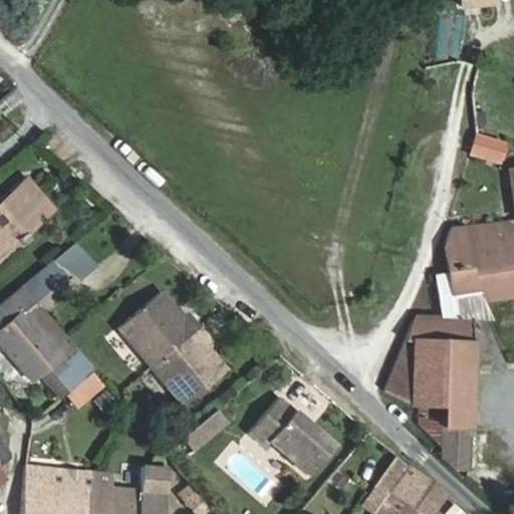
[(457,0),(460,11),(502,3),(501,0),(457,0)]
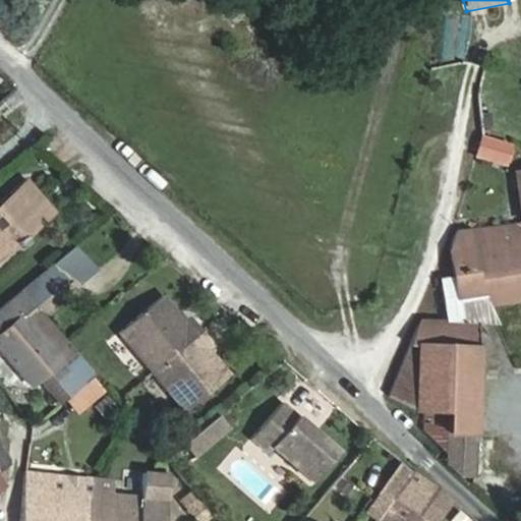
[(502,162),(508,142),(481,136),(477,154),(502,162)]
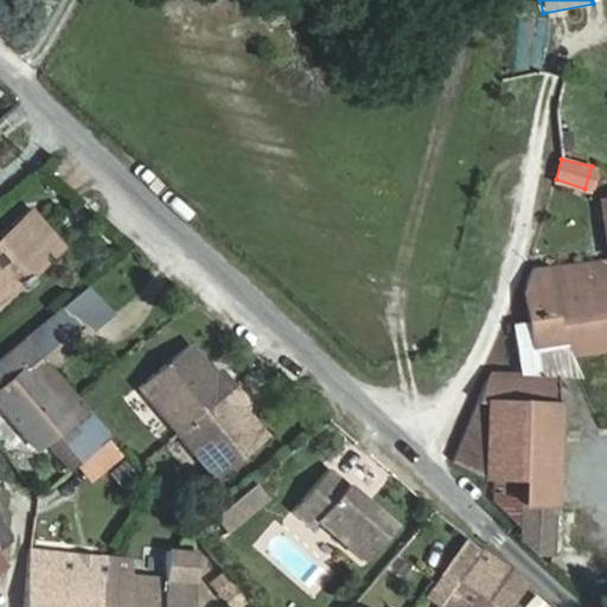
[(0,170),(0,193),(12,184),(0,170)]
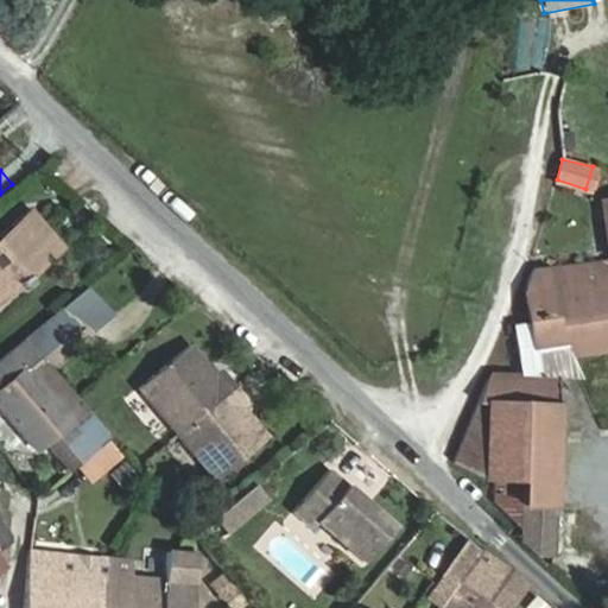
[(0,299),(63,247),(31,211),(0,238),(0,299)]
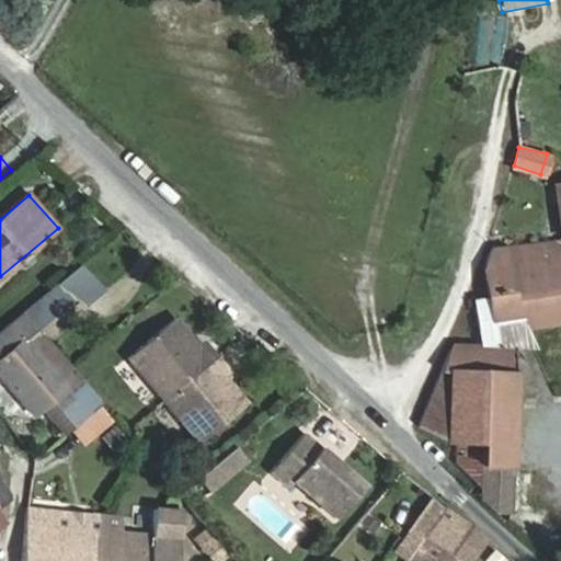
[(560,311),(560,240),(492,249),(483,271),(488,298),(476,300),(482,345),(496,346),(492,323),(560,311)]
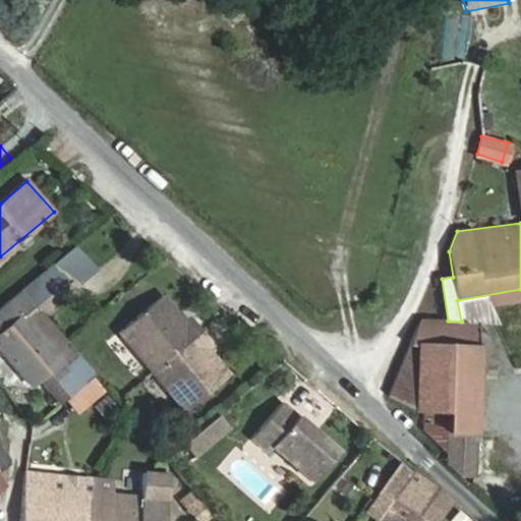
[(94,372),(66,341),(37,308),(91,263),(72,246),(0,307),(0,352),(31,390),(39,382),(58,404),(65,398),(94,372)]
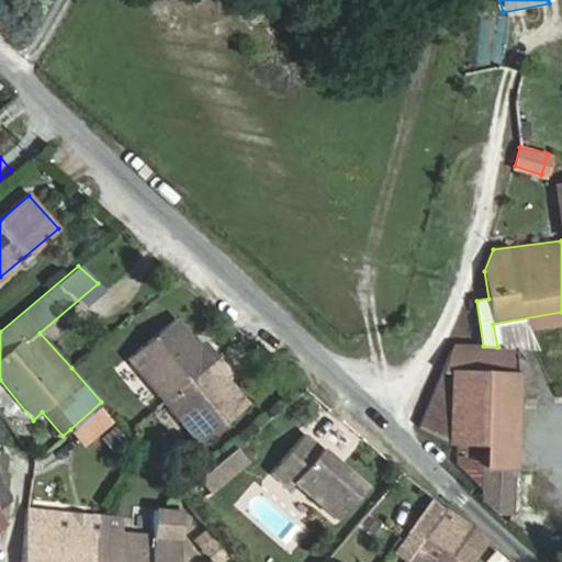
[(175,318),(126,359),(161,401),(197,442),(245,403),(222,375),(226,372),(214,358),(201,343),(197,346),(175,318)]
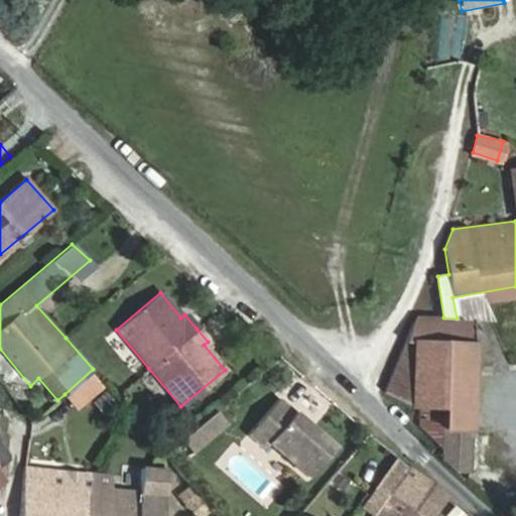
[(416,317),(385,391),(409,406),(420,406),(444,408),(442,449),(442,460),(456,473),(470,473),(475,356),(482,355),(484,352),(486,345),(485,340),(484,332),(476,318),(457,318),(443,317),(416,317)]
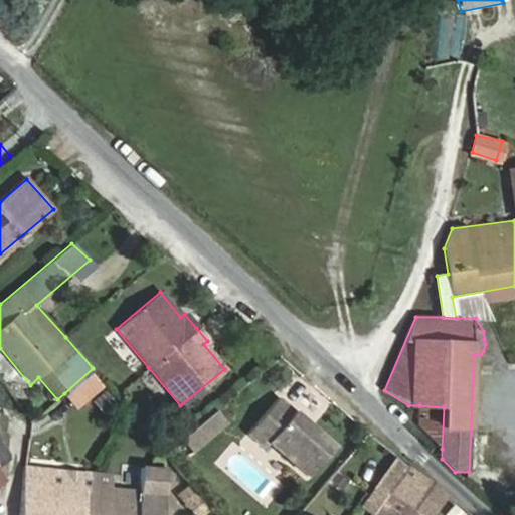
[(77,409),(107,384),(93,368),(64,393),(77,409)]
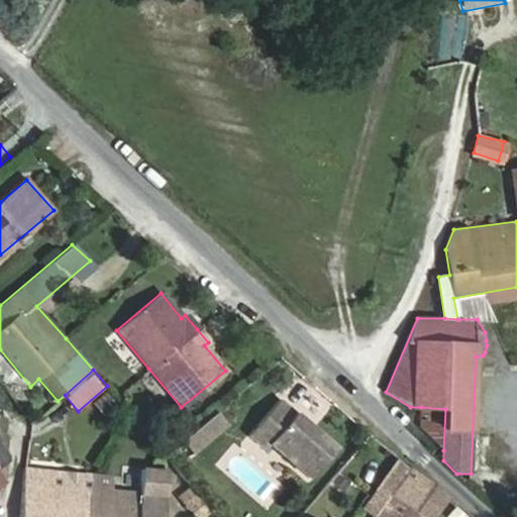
[(334,447),(279,401),(247,437),(264,451),(269,445),(309,479),(334,447)]
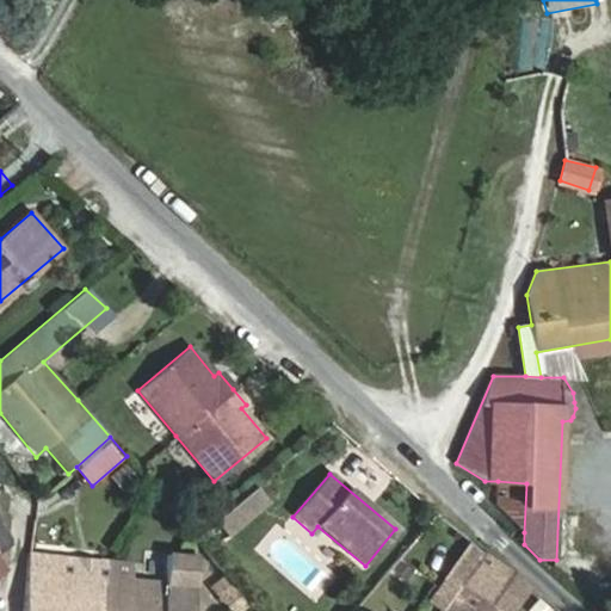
[(524,532),(526,483),(498,481),(495,504),(524,532)]
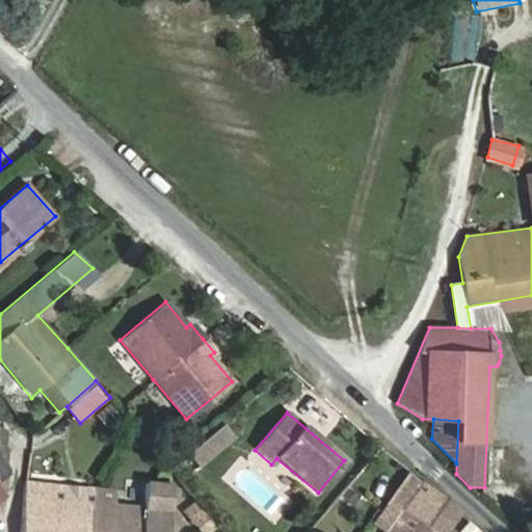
[(228,432),(220,424),(185,454),(195,467),(220,447),(217,442),(228,432)]
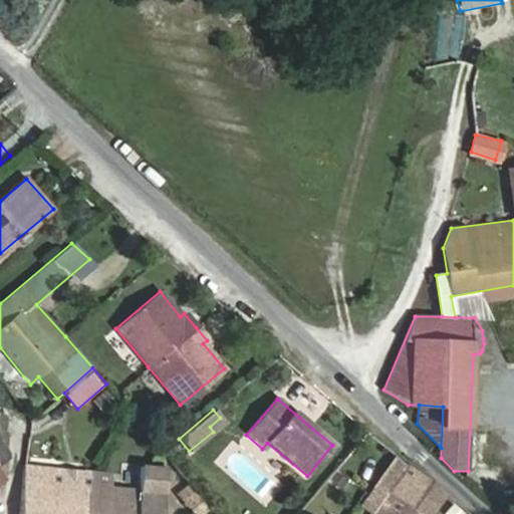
[(210,427),(213,432),(224,423),(220,418),(210,427)]
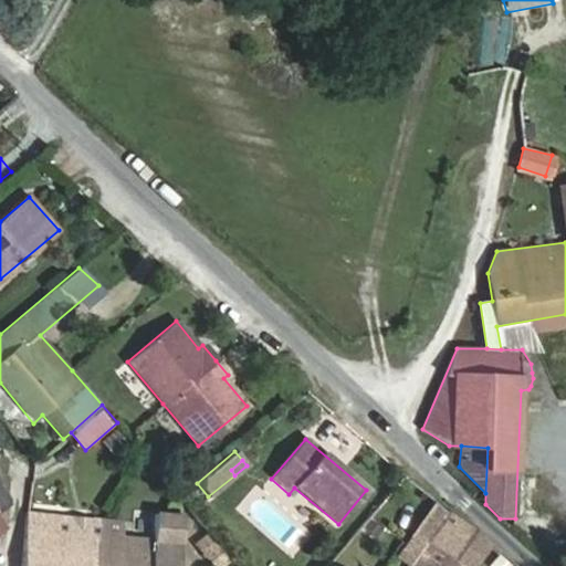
[(0,522),(0,509),(10,502),(0,486),(0,528),(3,527),(0,522)]
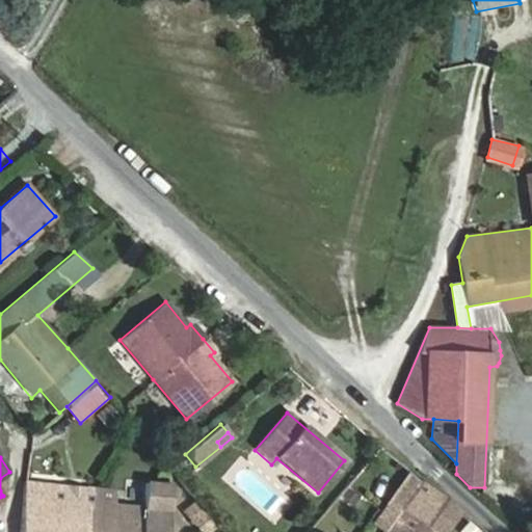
[(446,531),(462,509),(422,480),(409,474),(373,523),(384,531),(446,531)]
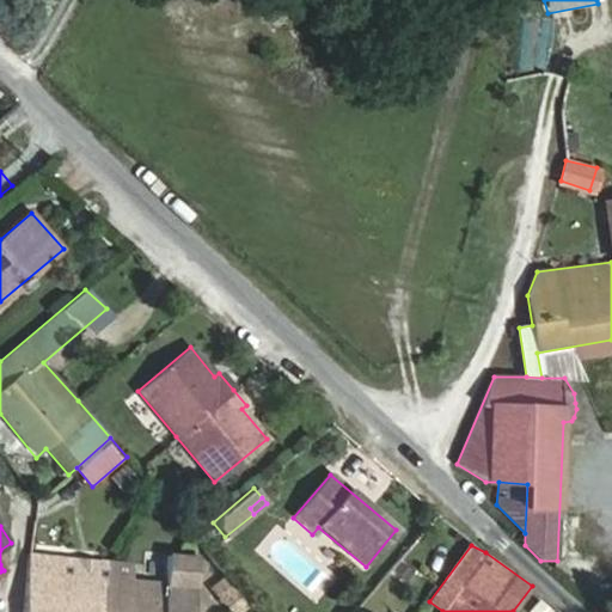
[(108,604),(110,577),(57,573),(59,556),(30,554),(24,611),(101,611),(102,604),(108,604)]
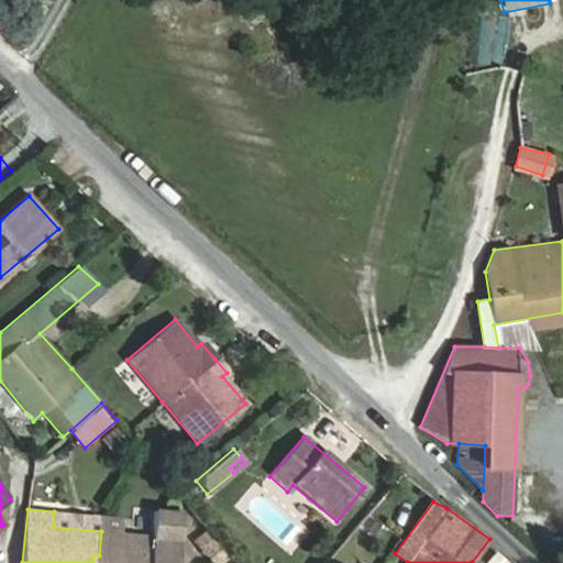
[(178,562),(184,512),(155,510),(153,536),(101,531),(99,555),(94,555),(92,562),(178,562)]
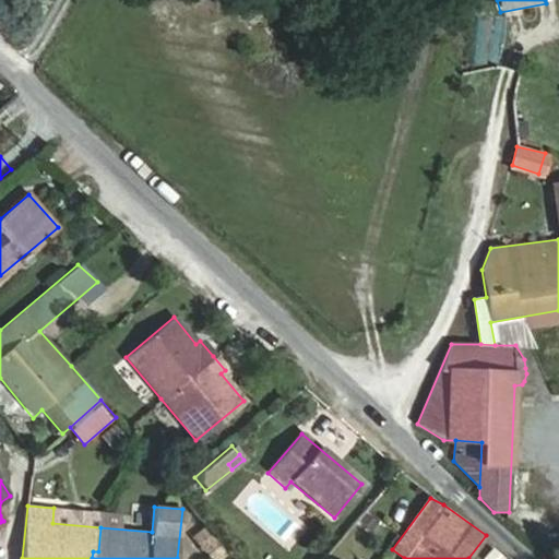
[(211,537),(202,544),(213,558),(215,558),(223,554),(211,537)]
